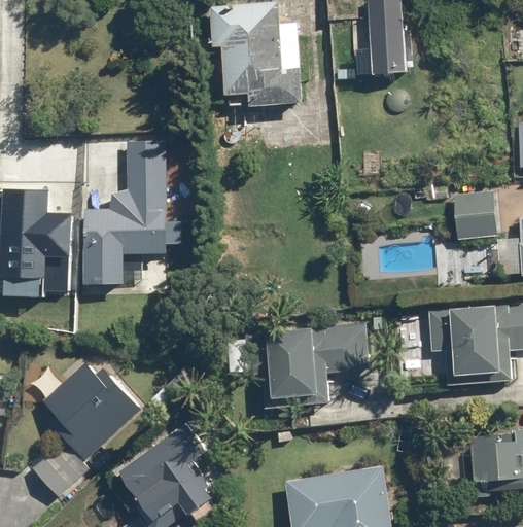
[(367,0),(372,75),(405,73),(399,0),(367,0)]
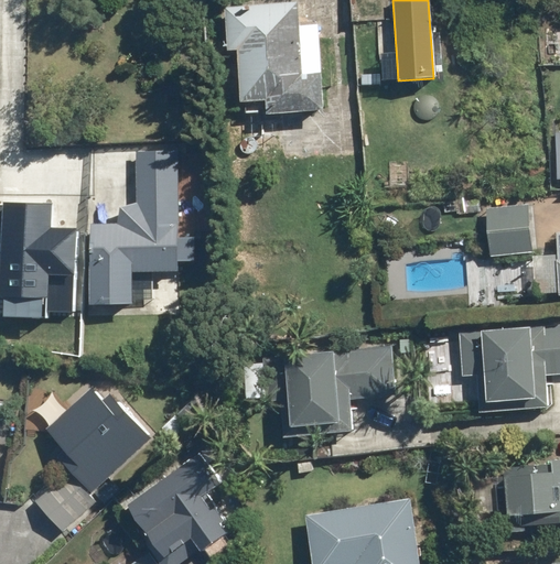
[(295,1),(222,7),(225,51),(235,50),(239,102),(265,100),(266,117),(325,111),(319,22),(298,24),(295,1)]
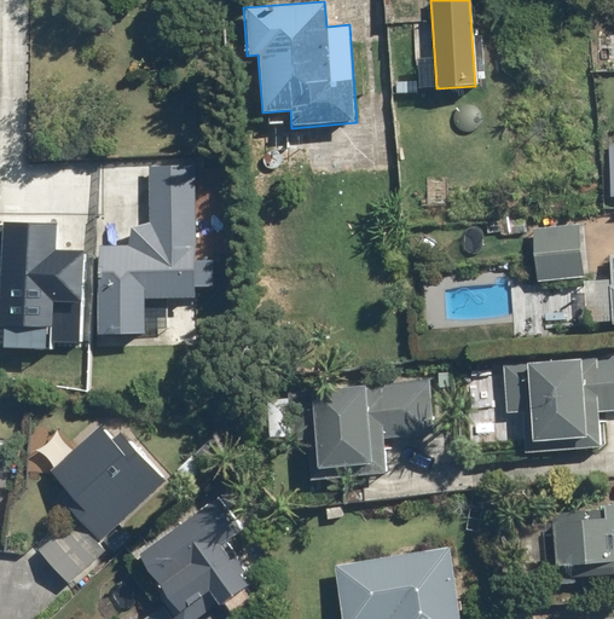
[(213,287),(213,235),(193,235),(193,165),(146,165),(146,243),(94,243),(94,335),(150,335),(150,296),(196,296),(196,287),(213,287)]
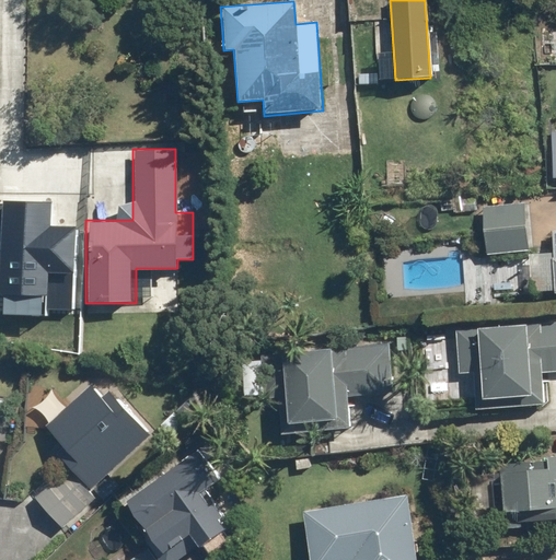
[(0,244),(2,244),(1,310),(54,311),(54,271),(77,271),(78,219),(49,218),(49,200),(0,198),(0,244)]
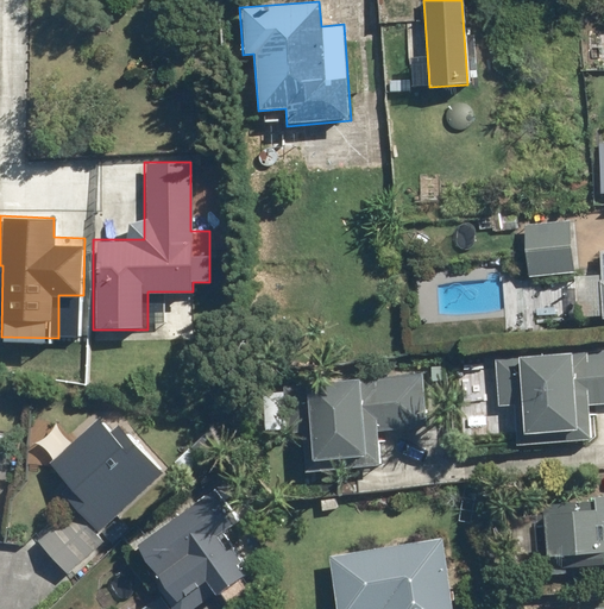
[(570,219),(520,224),(524,278),(574,275),(570,219)]
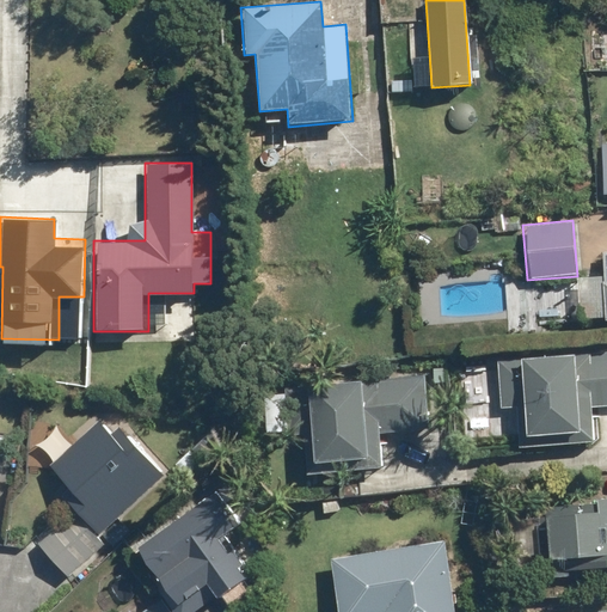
[(592,404),(606,402),(606,349),(495,360),(500,407),(515,405),(519,445),(595,439),(592,404)]
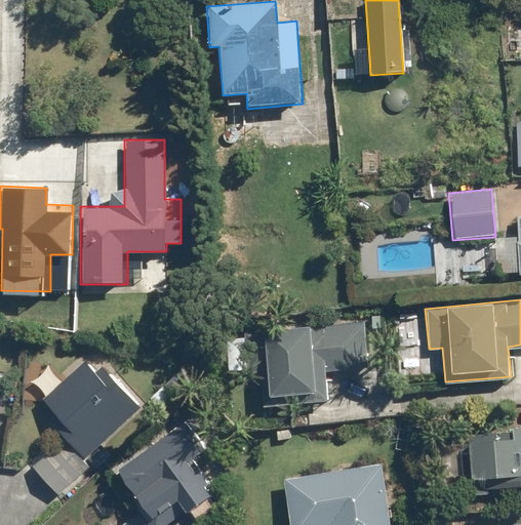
[(325,371),(367,367),(363,322),(240,333),(244,373),(259,372),(263,406),(328,401),(325,371)]
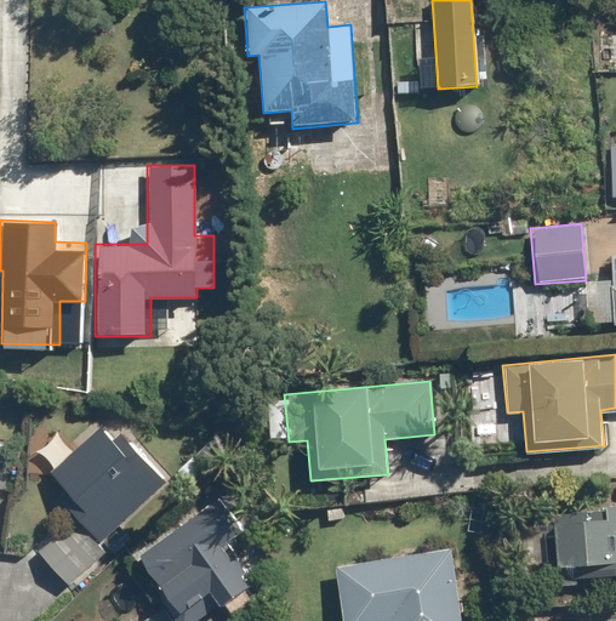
[(101,543),(167,480),(120,431),(110,439),(100,427),(50,473),(68,494),(60,501),(75,517),(36,552),(69,586),(108,550),(101,543)]
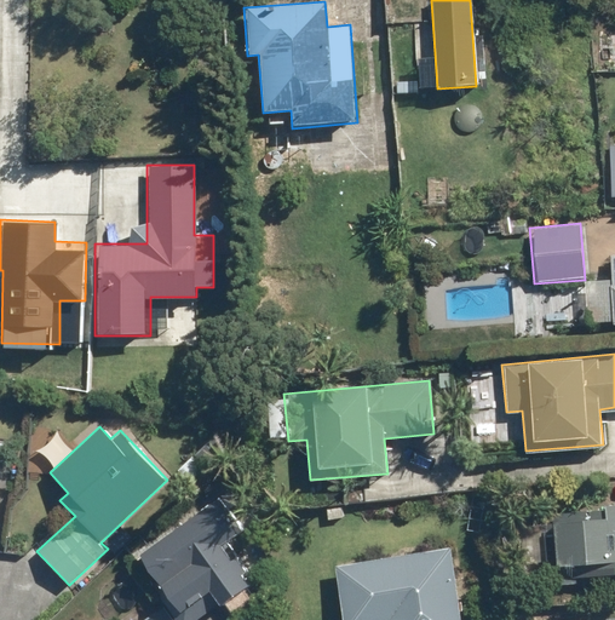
[(231,614),(260,592),(224,544),(245,528),(218,494),(130,561),(174,619),(194,619),(220,601),(231,614)]
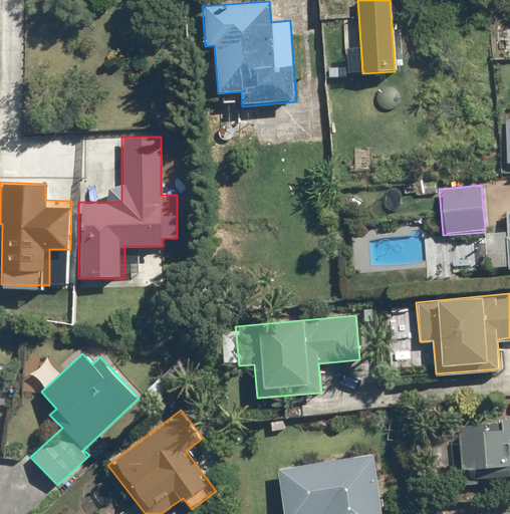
[(509,417),(455,423),(461,480),(509,474),(509,417)]
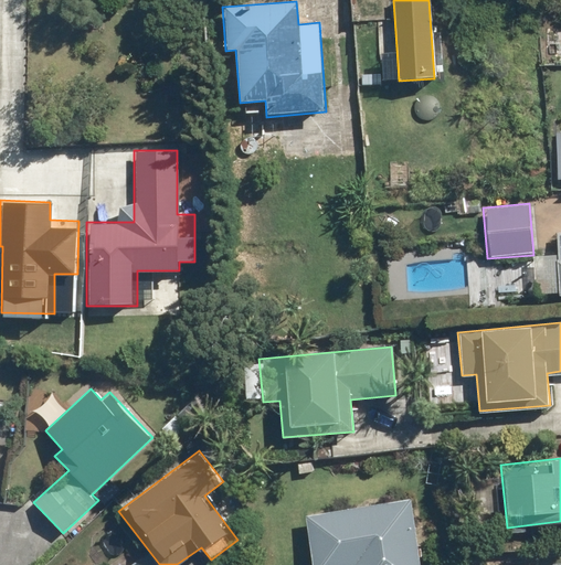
[(421,564),(411,500),(304,516),(311,564),(421,564)]
